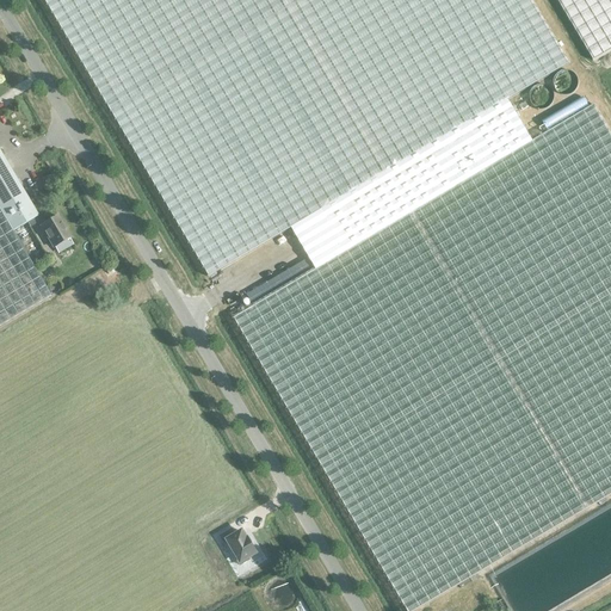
[(530,0),(44,0),(209,278),(322,211),(338,238),(307,257),(315,270),(234,319),(406,610),(415,610),(610,495),(610,135),(593,105),(532,142),(508,102),(569,65),(530,0)]
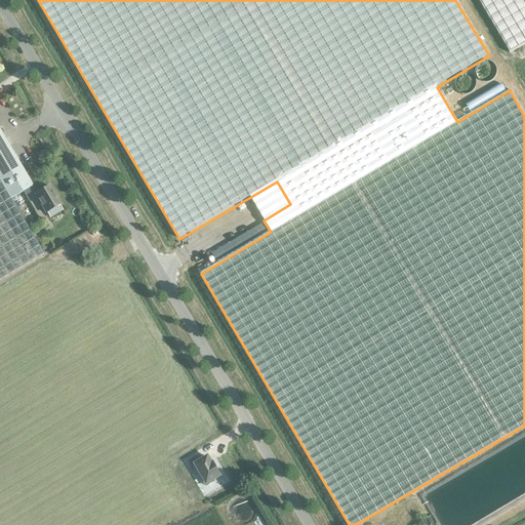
[(524,0),(478,0),(510,52),(524,43),(524,0)]
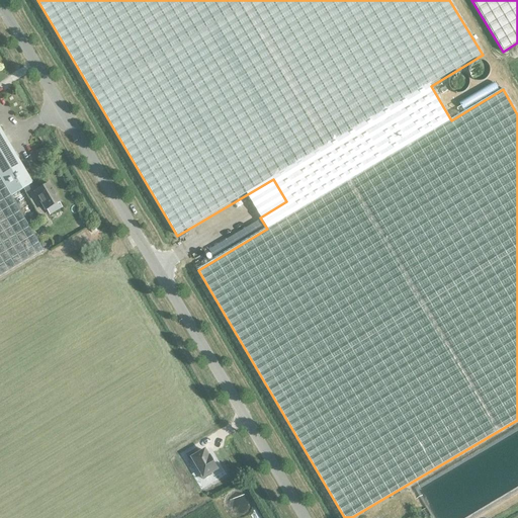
[(0,277),(42,252),(10,197),(31,184),(0,132),(0,277)]
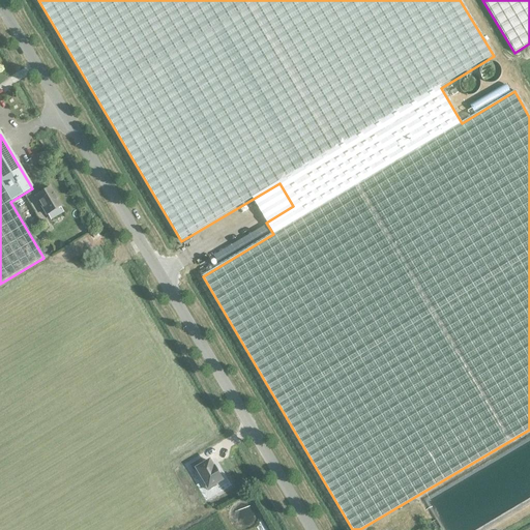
[(35,197),(46,215),(61,207),(50,188),(35,197)]
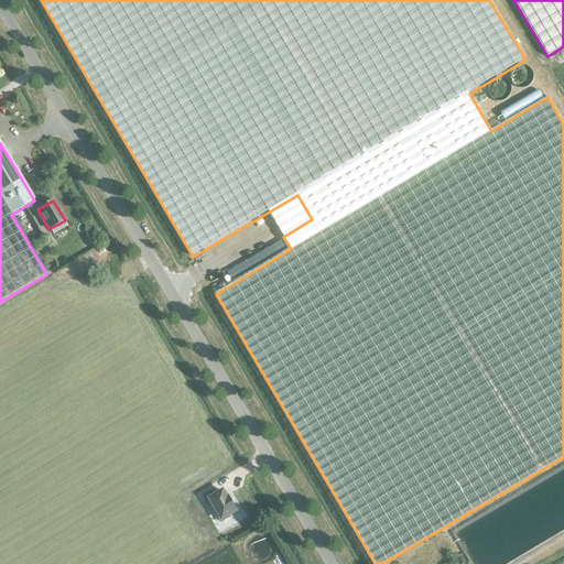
[(53,270),(54,269),(54,268),(55,267),(55,266),(54,264),(54,263),(53,262),(52,262),(51,261),(50,261),(49,261),(47,262),(46,262),(45,263),(45,264),(45,266),(45,267),(45,268),(45,269),(45,270),(46,270),(47,271),(49,271),(50,271),(51,271),(52,271),(53,270)]
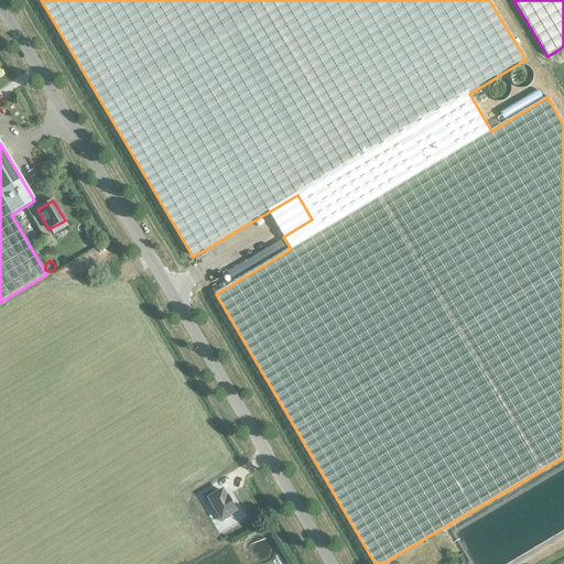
[(229,516),(237,511),(229,498),(227,499),(224,491),(217,495),(214,489),(203,496),(206,502),(210,500),(217,512),(216,513),(221,523),(230,517),(229,516)]
